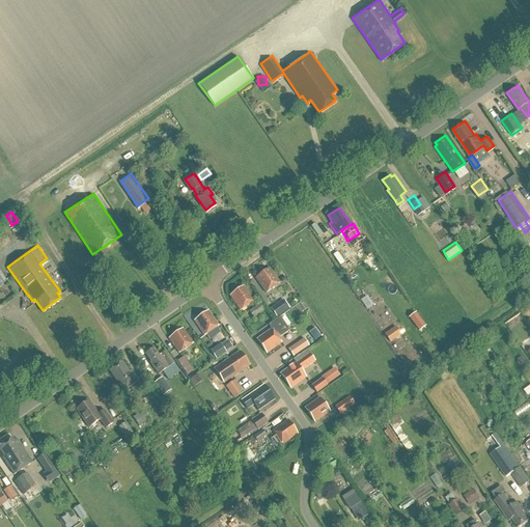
[(268,256),(271,262),(276,258),(272,253),(268,256)]
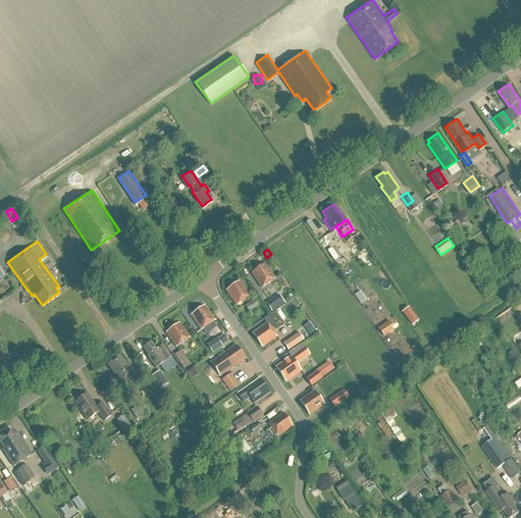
[(250,270),(260,285),(274,275),(264,261),(250,270)]
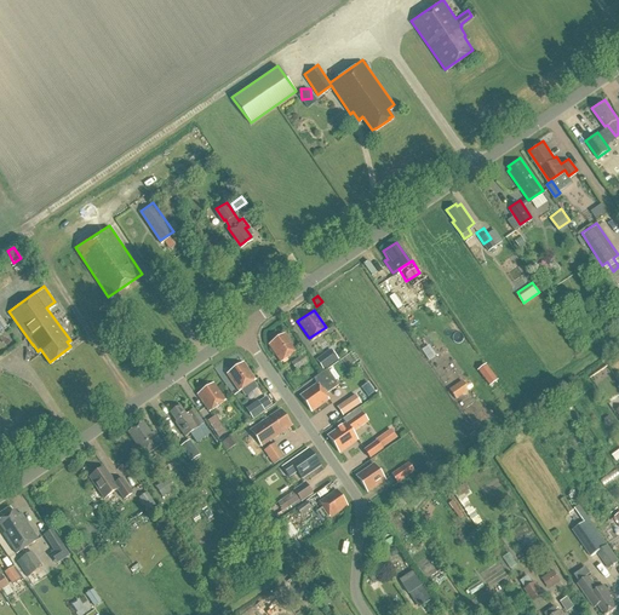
[(284,331),(268,342),(280,360),(296,348),(284,331)]
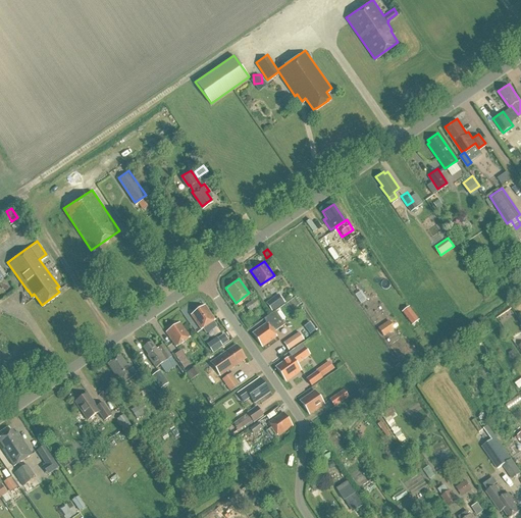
[(277,292),(264,301),(271,309),(283,300),(277,292)]
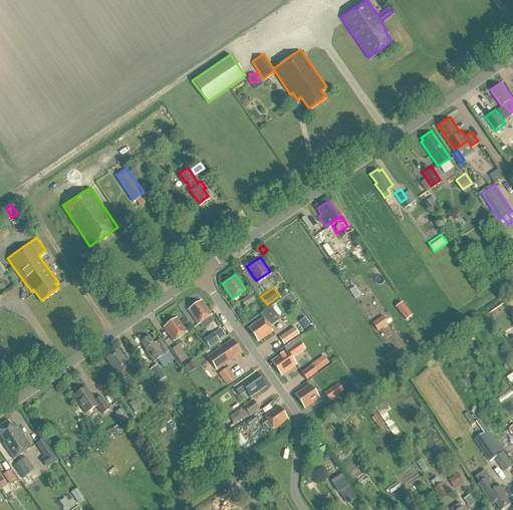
[(237,295),(240,300),(250,293),(246,288),(237,295)]
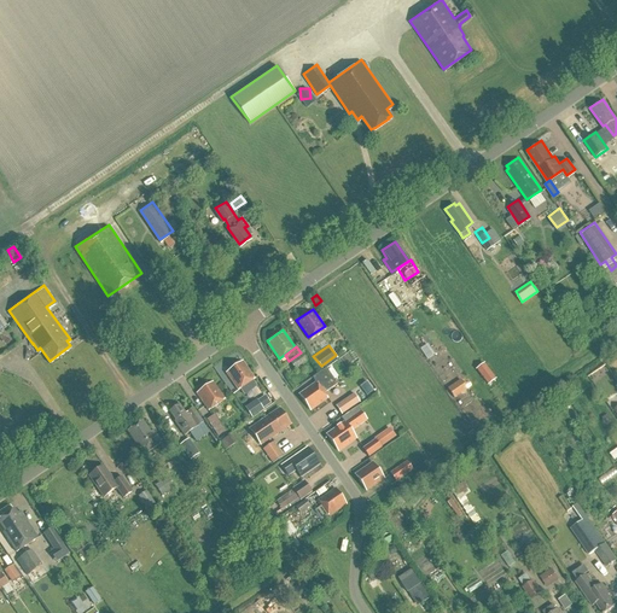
[(307,350),(294,360),(297,366),(312,356),(307,350)]
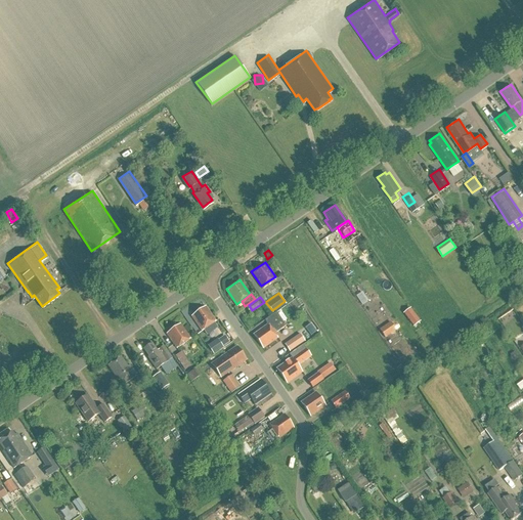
[(205,304),(190,313),(201,328),(215,318),(205,304)]
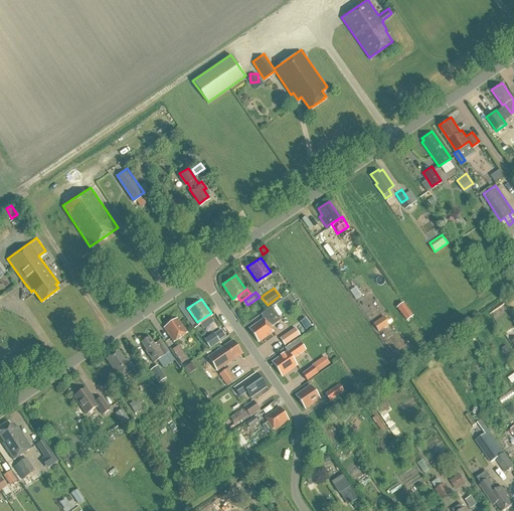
[(405,317),(410,314),(401,301),(396,305),(405,317)]
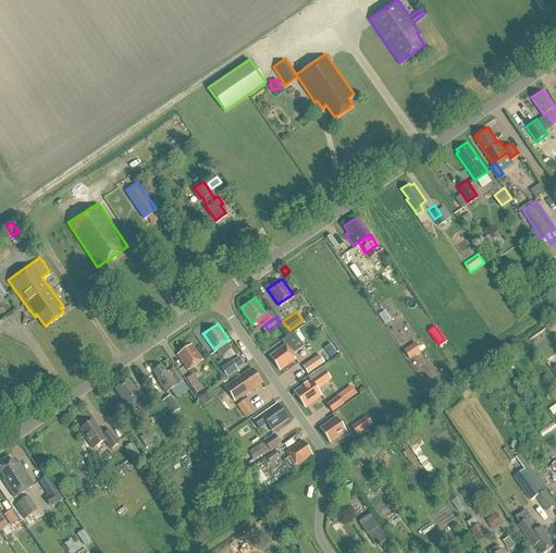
[(268,353),(279,368),(294,356),(291,352),(303,344),(293,329),(280,338),(283,342),(268,353)]
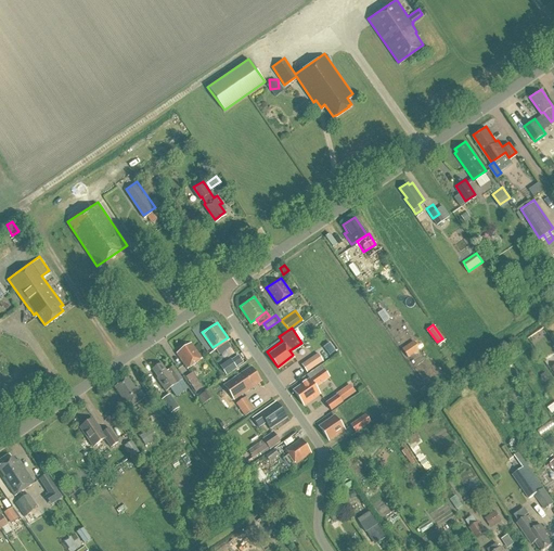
[(217,348),(222,356),(235,347),(230,338),(217,348)]
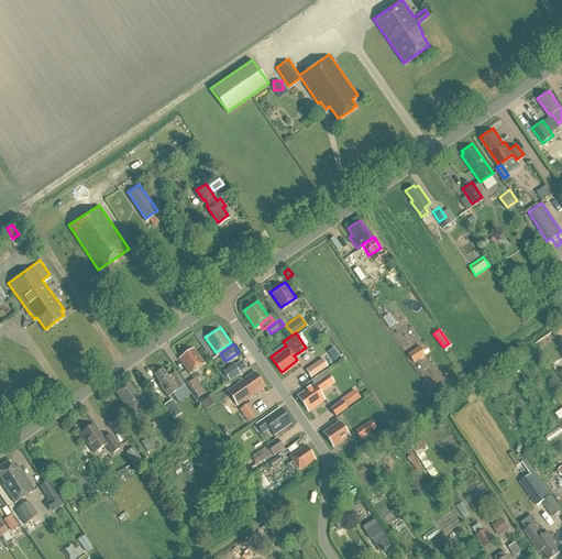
[(408,350),(414,359),(426,352),(419,343),(408,350)]
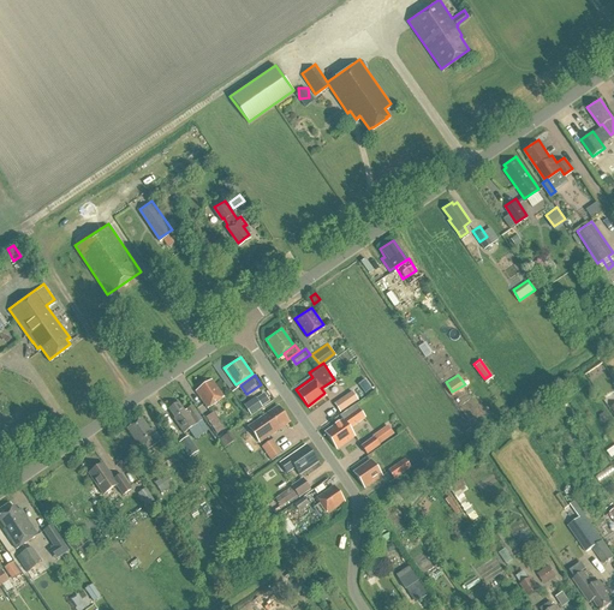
[(210,377),(195,388),(207,406),(222,394),(210,377)]
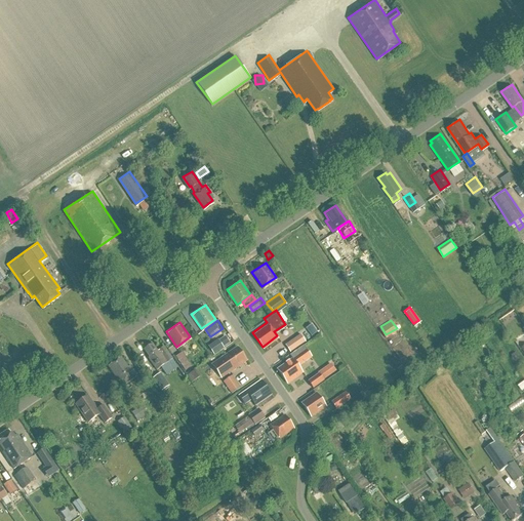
[(284,343),(289,350),(305,338),(299,332),(284,343)]
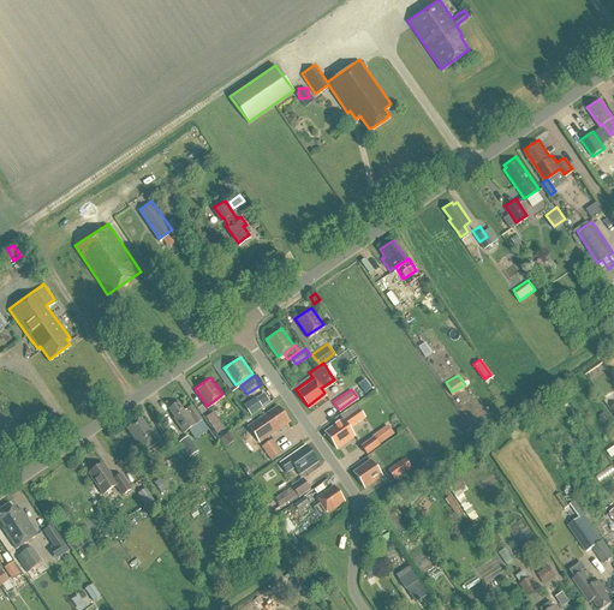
[(249,411),(260,404),(255,396),(244,404),(249,411)]
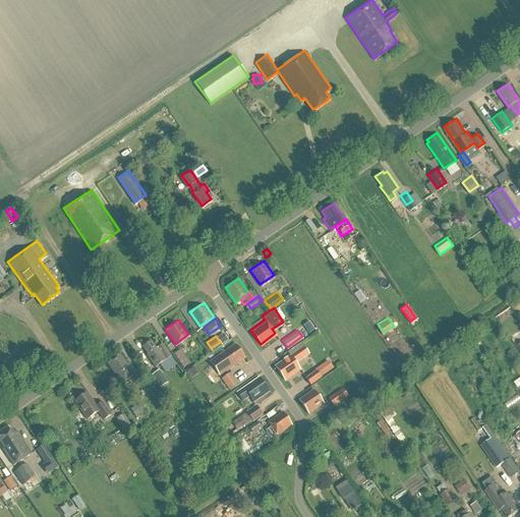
[(164,357),(156,345),(155,346),(150,339),(141,344),(147,352),(146,352),(155,364),(164,357)]
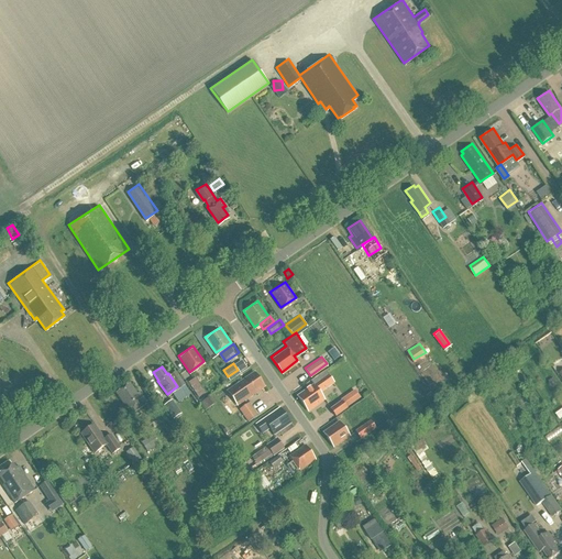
[(296,393),(307,408),(323,397),(318,390),(332,380),(324,368),(310,379),(312,382),(296,393)]
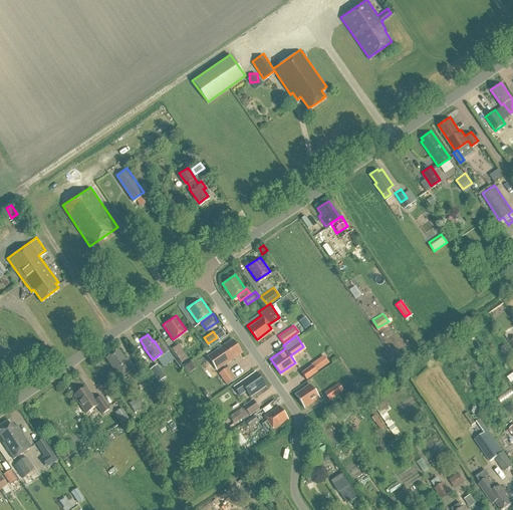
[(160,337),(154,340),(162,352),(168,349),(160,337)]
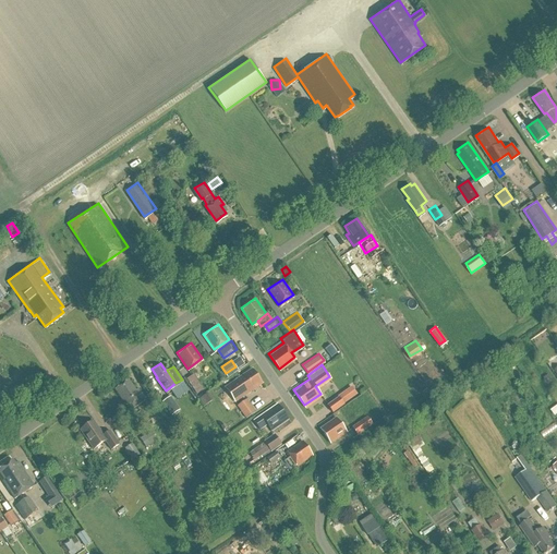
[(245,392),(261,381),(251,366),(223,385),(234,399),(245,392)]
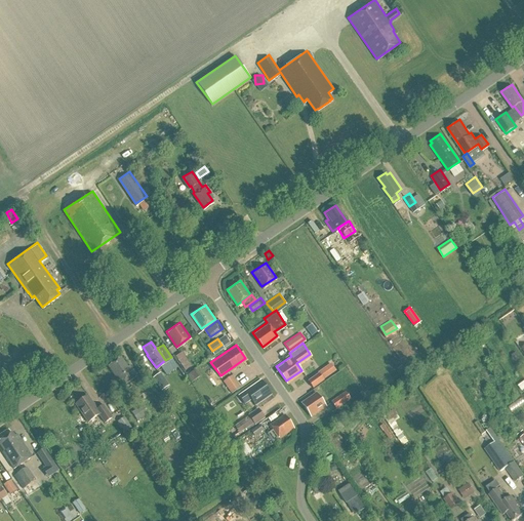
[(180,349),(175,353),(185,367),(191,363),(180,349)]
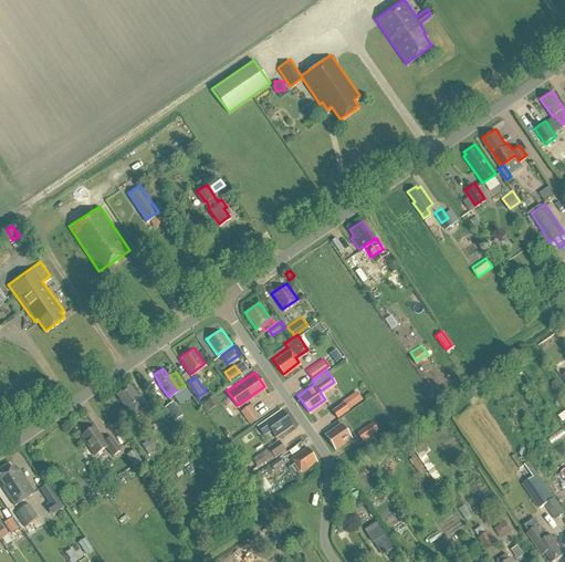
[(138,393),(137,394),(129,383),(115,393),(123,403),(122,404),(128,415),(146,404),(138,393)]
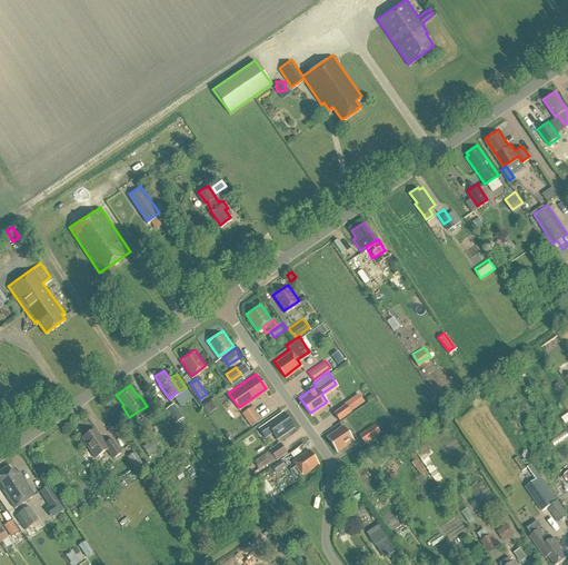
[(358,392),(344,402),(332,409),(339,418),(350,410),(349,409),(364,399),(358,392)]
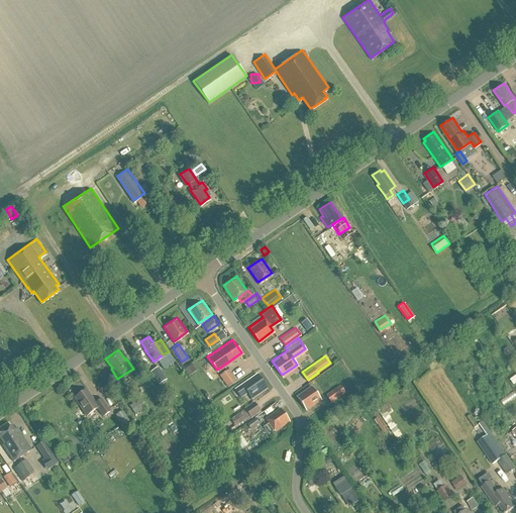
[(167,376),(158,364),(150,368),(160,381),(167,376)]
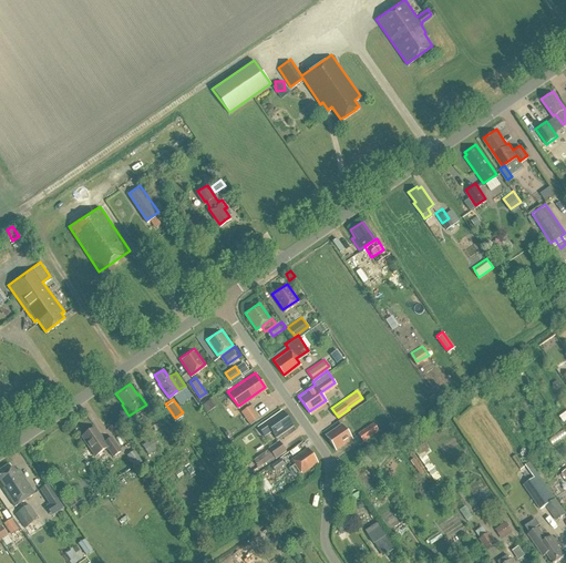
[(249,403),(235,413),(244,428),(259,418),(249,403)]
